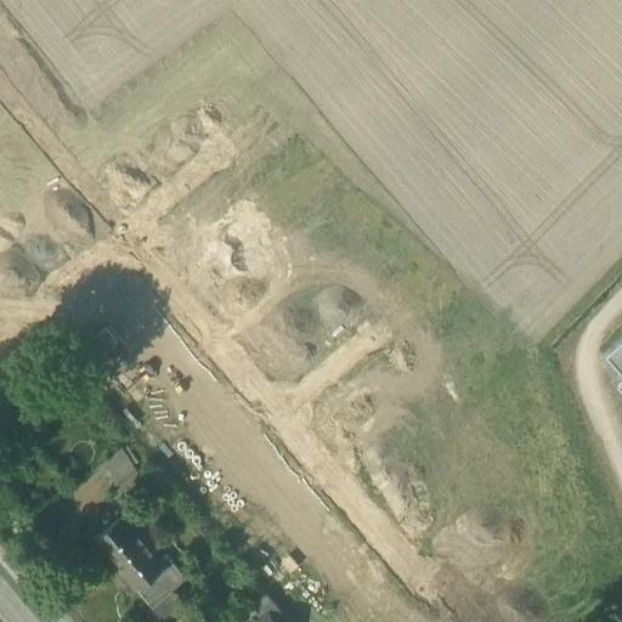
[(621,340),(605,356),(621,375),(621,382),(617,386),(621,393),(621,340)]
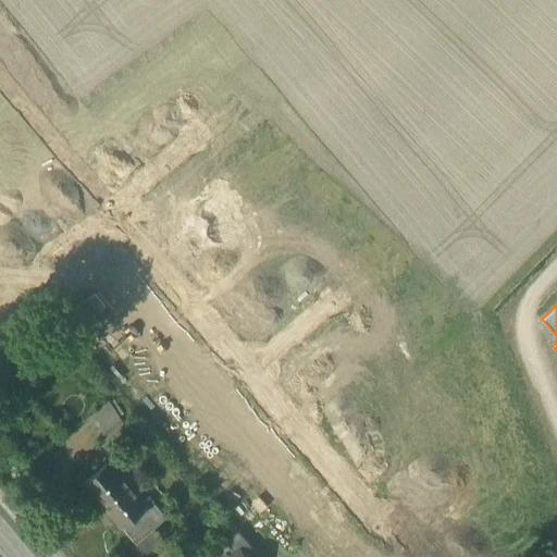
[(16,361),(8,369),(14,375),(23,368),(16,361)]
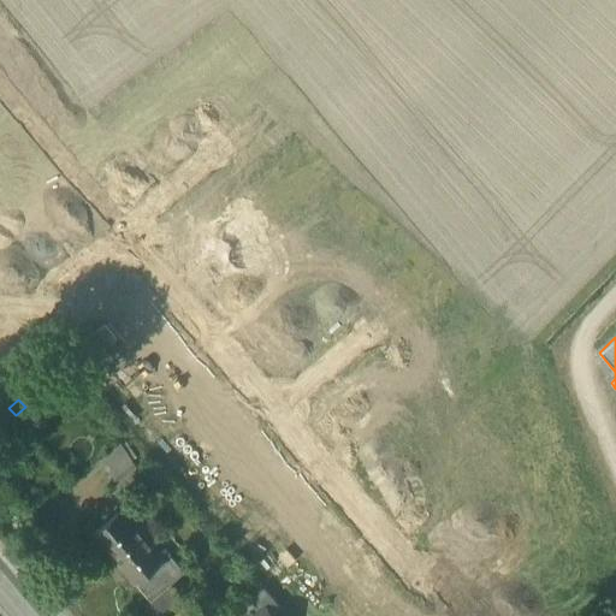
[(146,481),(118,446),(100,461),(118,484),(112,490),(122,501),(146,481)]
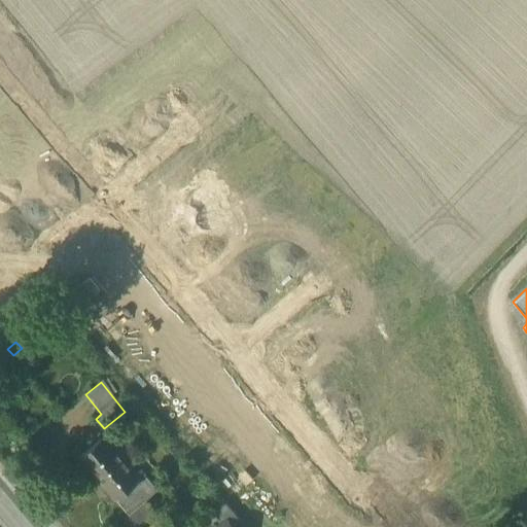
[(110,432),(79,459),(91,471),(92,470),(116,499),(117,498),(129,513),(130,513),(145,499),(157,488),(145,473),(141,477),(133,466),(137,463),(120,445),(110,434),(112,432),(111,430),(109,431),(110,432)]
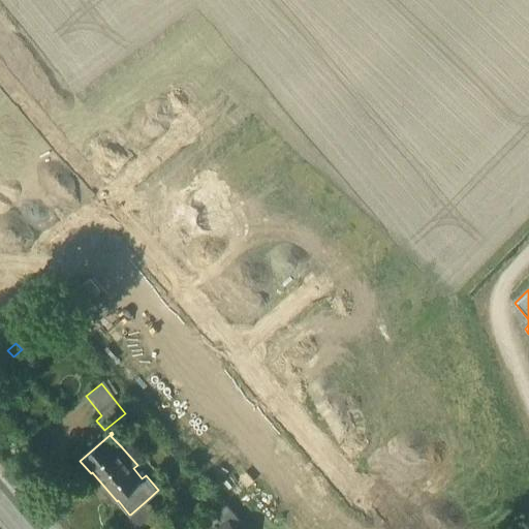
[(146,501),(130,515),(129,515),(128,516),(130,519),(125,524),(129,528),(139,528),(158,515),(146,501)]
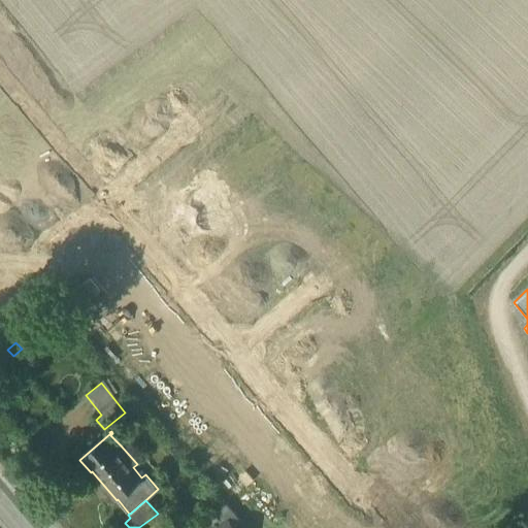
[(227,503),(215,513),(224,526),(228,523),(231,527),(242,521),(227,503)]
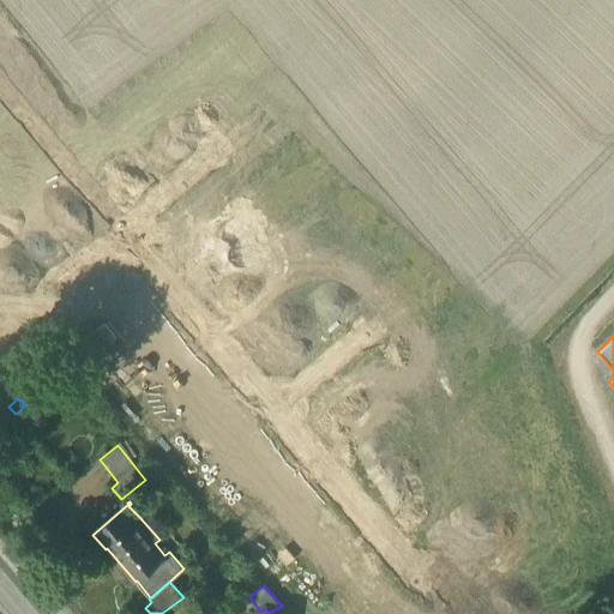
All buildings are outlined.
